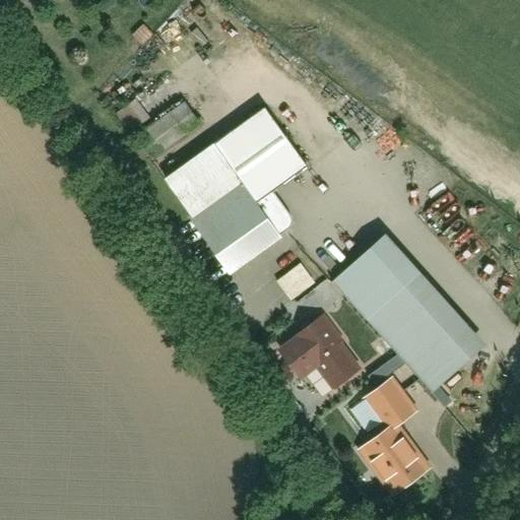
[(137,130),(152,153),(200,122),(185,99),(137,130)]
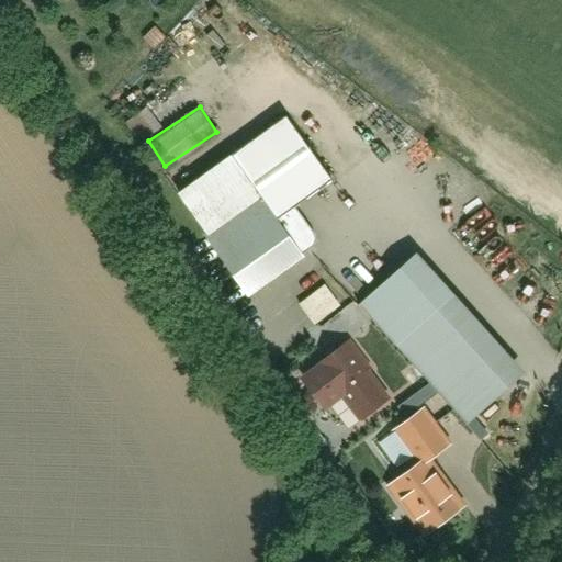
[(175,194),(249,295),(306,254),(274,210),(326,171),(283,114),(175,194)]
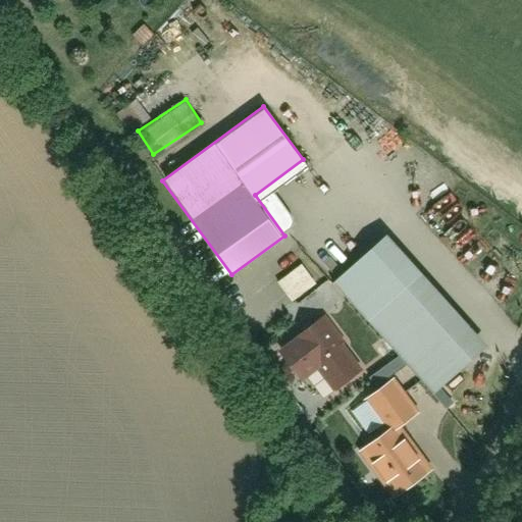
[(319,325),(288,348),(325,399),(356,377),(319,325)]
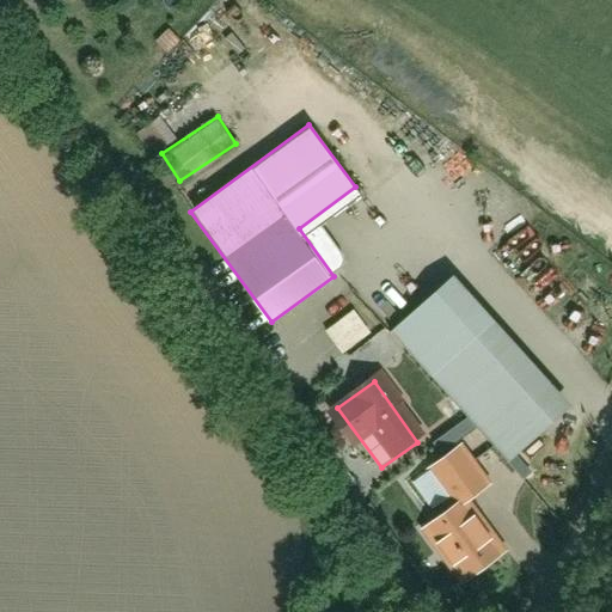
[(423,473),(450,506),(418,531),(464,587),(503,555),(464,506),(487,487),(454,448),(423,473)]
